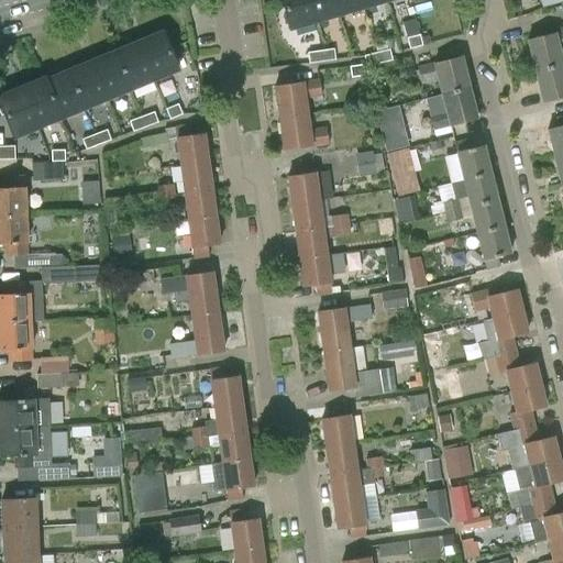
[(304,0),(279,0),(289,30),(310,23),(304,0)]
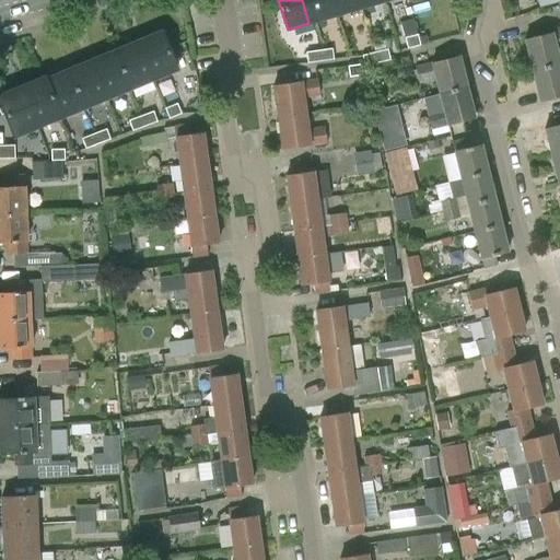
[(302,0),(308,23),(333,16),(328,0),(302,0)]
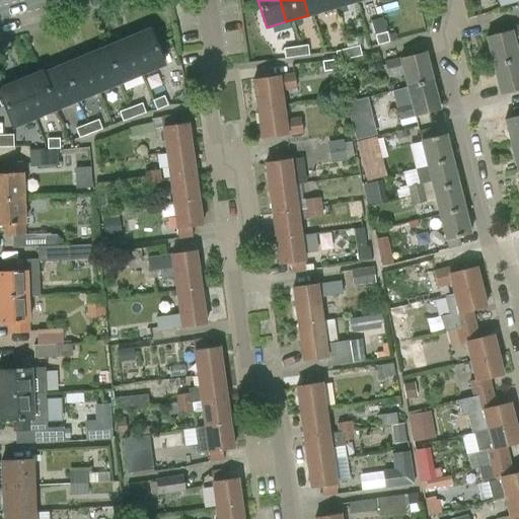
[(329,0),(304,0),(308,15),(332,8),(329,0)]
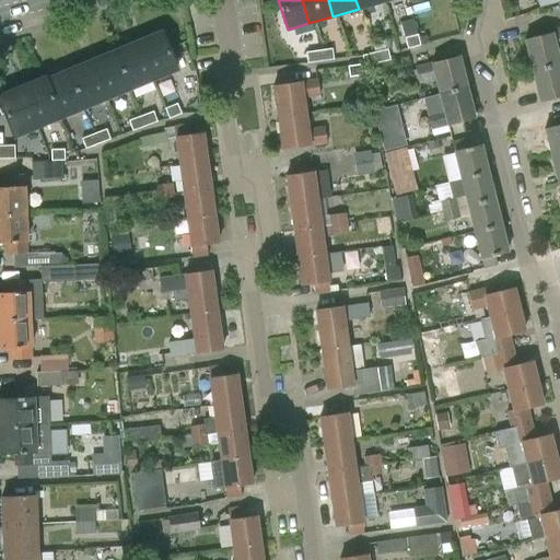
[(559,30),(524,39),(532,71),(559,63),(555,49),(559,47),(559,30)]
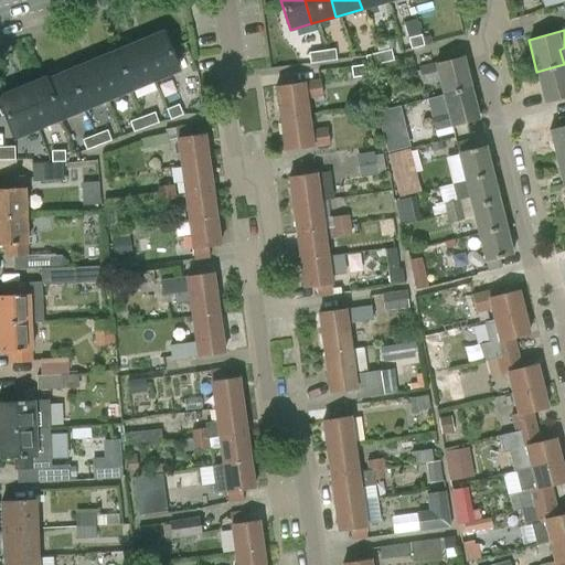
[(178,71),(169,49),(171,48),(167,34),(163,35),(162,32),(139,42),(155,81),(178,71)]
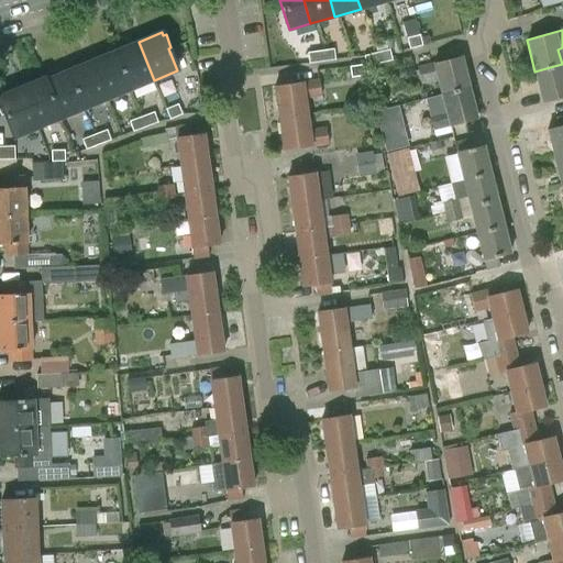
[(406,39),(409,50),(422,46),(419,35),(406,39)]
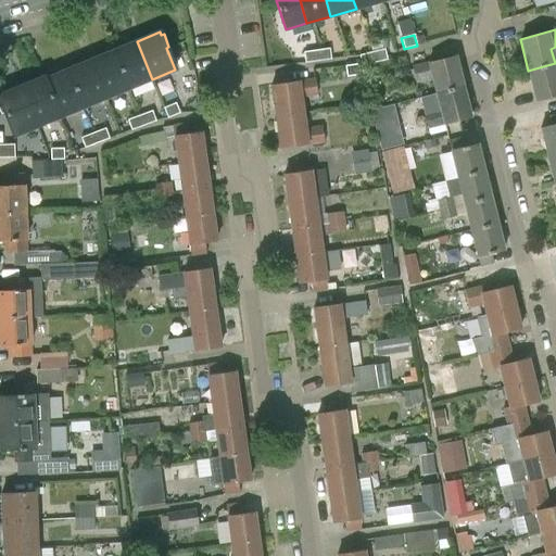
[(152,79),(137,41),(113,51),(129,89),(152,79)]
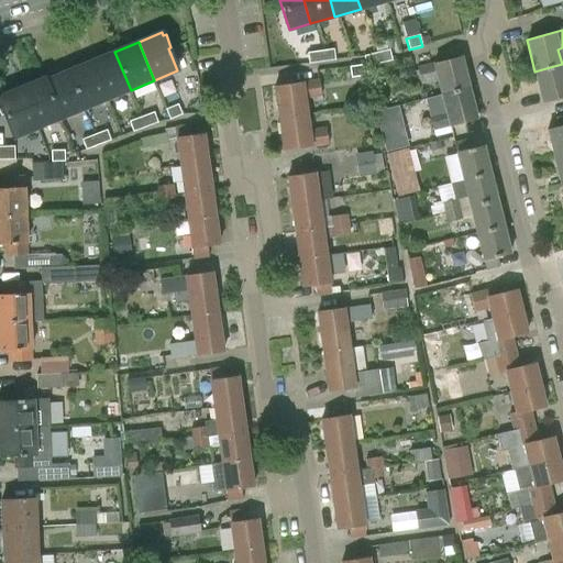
[(334,59),(333,50),(318,51),(321,62),(334,59)]
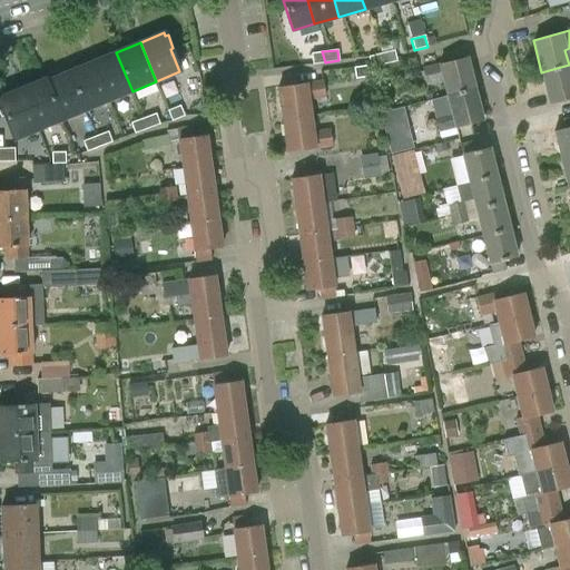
[(396,61),(394,50),(377,55),(381,65),(396,61)]
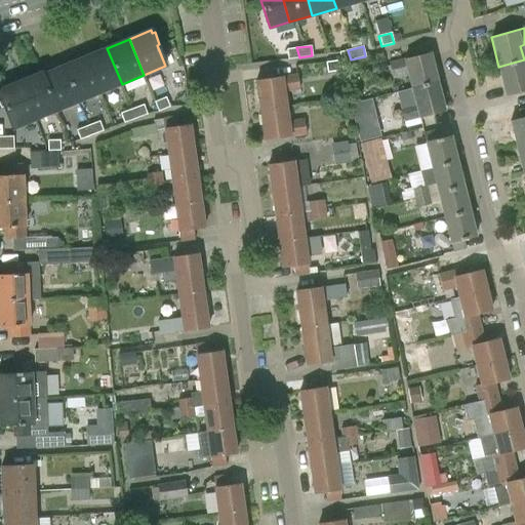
[(286,49),(287,59),(299,57),(296,47),(286,49)]
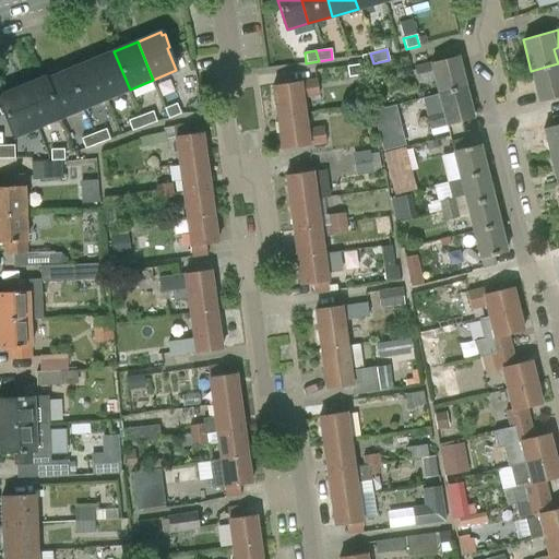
[(130,90),(114,51),(91,60),(106,98),(130,90)]
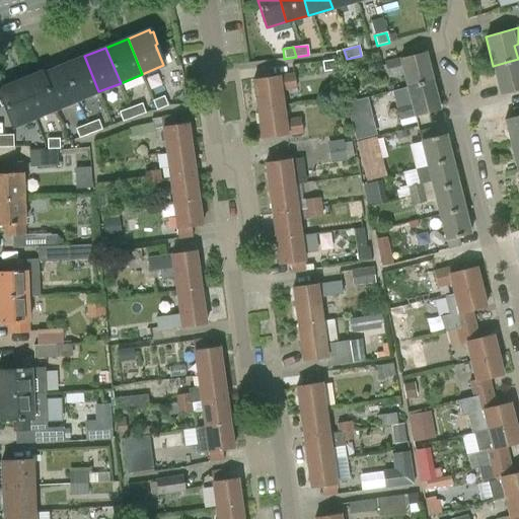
[(335,52),(338,62),(347,59),(344,50),(335,52)]
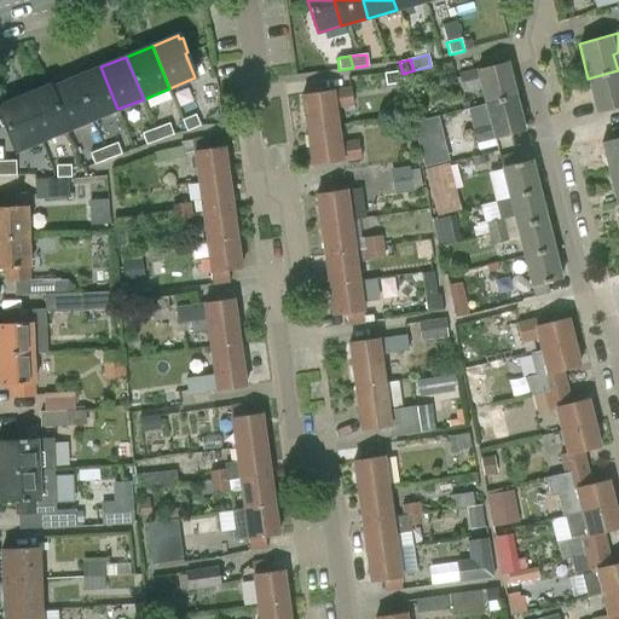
[(485,105),(515,97),(507,63),(458,75),(463,93),(480,88),(485,105)]
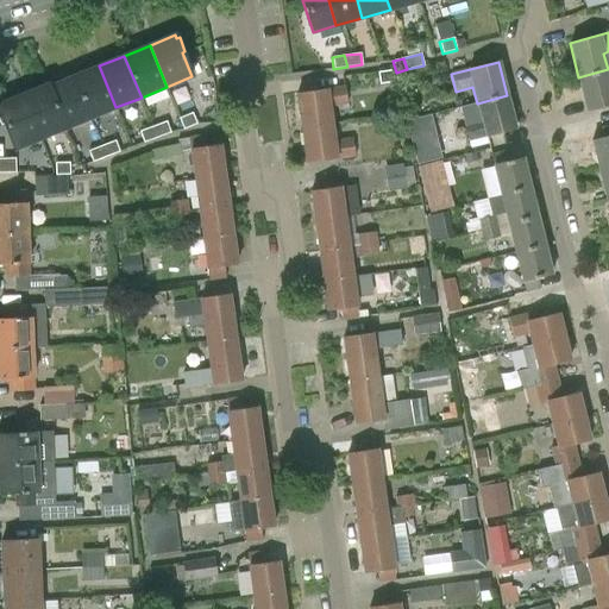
[(115,107),(99,66),(74,76),(90,118),(115,107)]
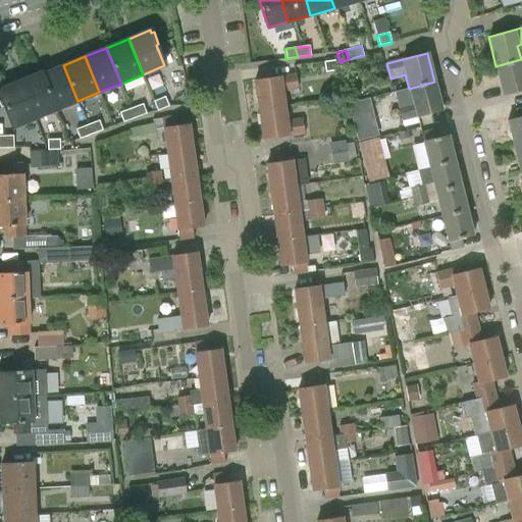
[(338,70),(336,59),(323,61),(325,72),(338,70)]
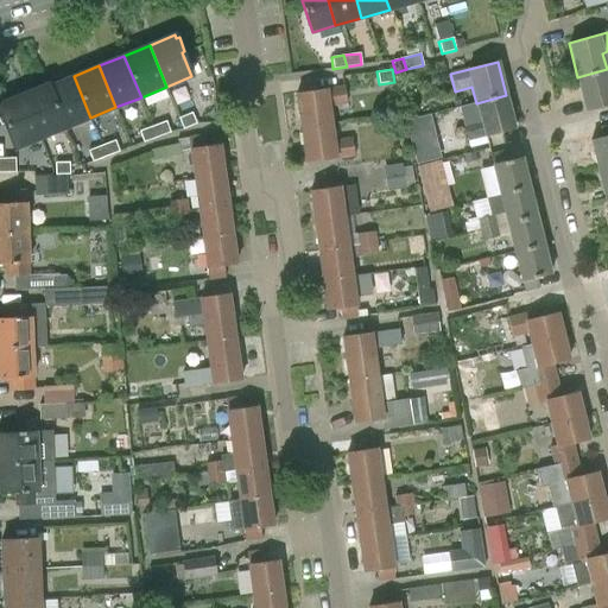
[(607,75),(607,69),(577,77),(586,111),(607,105),(607,75)]
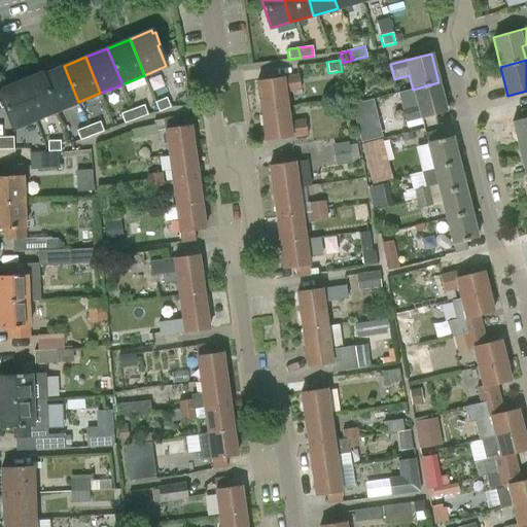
[(78,102),(64,66),(42,74),(57,111),(78,102)]
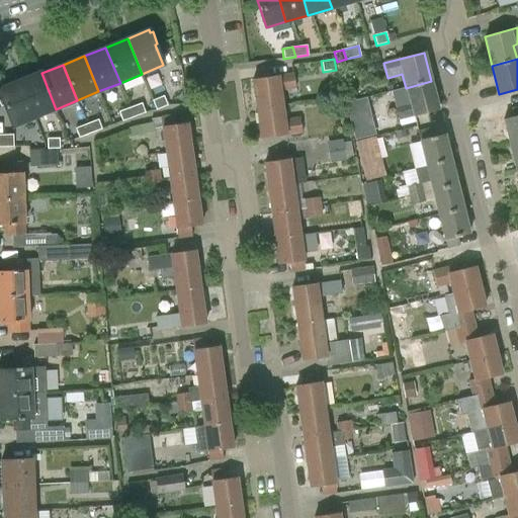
[(56,109),(41,73),(41,72),(19,81),(34,117),(56,109)]
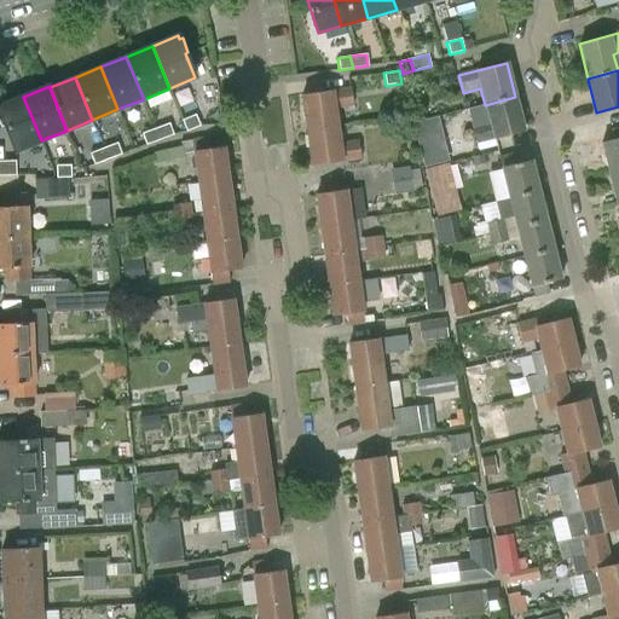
[(306,131),(336,126),(350,125),(347,108),(353,106),(350,88),(301,94),(306,131)]
